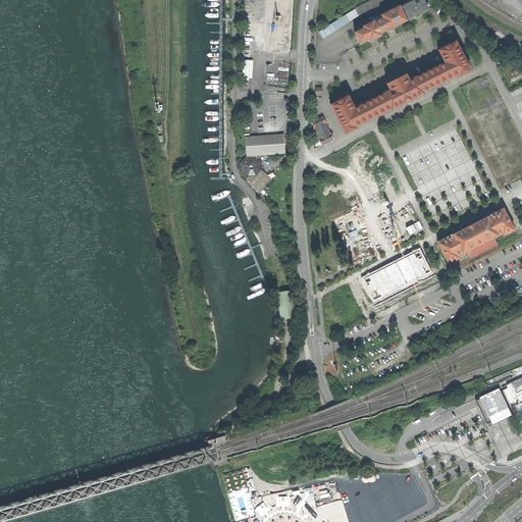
[(363,27),(354,32),(360,44),(369,39),(369,40),(381,34),(380,33),(388,29),(389,30),(394,28),(394,27),(416,14),(417,16),(422,13),(421,12),(430,7),(426,0),(408,0),(401,4),(400,3),(380,13),(382,16),(374,20),(374,19),(362,25),(363,27)]
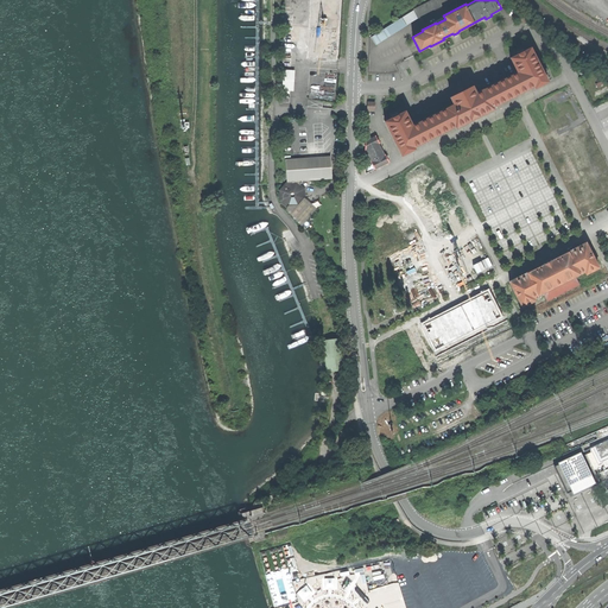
[(453,0),(431,0),(413,10),(418,18),(453,0)]
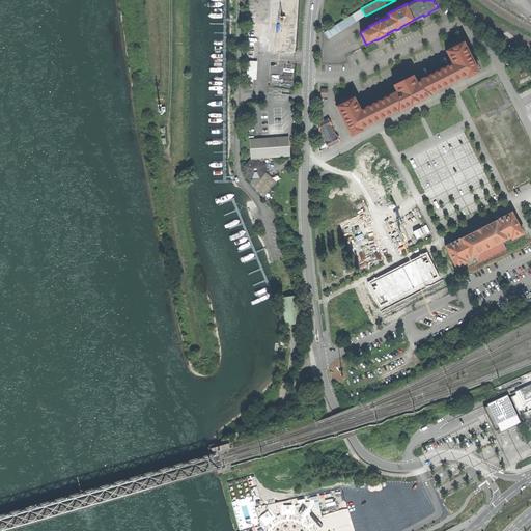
[(329,39),(355,23),(351,16),(324,32),(329,39)]
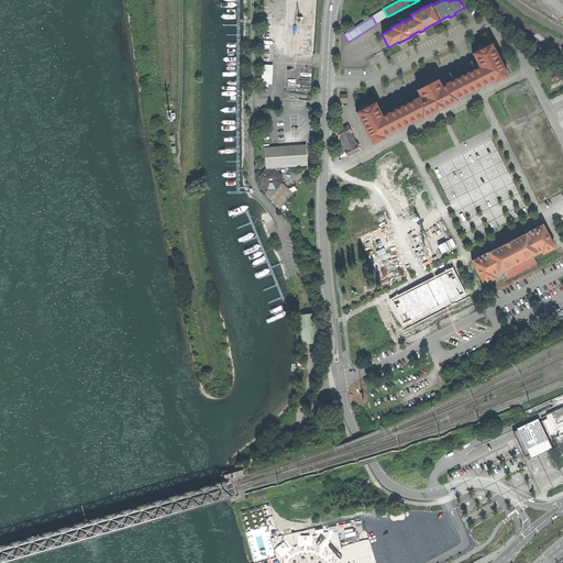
[(495,52),(492,44),(485,47),(484,45),(478,48),(478,51),(472,54),(476,62),(477,61),(479,67),(448,83),(441,86),(438,79),(417,90),(420,97),(414,100),(382,117),(379,111),(379,110),(376,102),(368,106),(368,105),(362,107),(363,109),(356,112),(360,120),(361,120),(368,135),(373,144),(384,138),(383,136),(421,117),(422,119),(431,114),(430,113),(435,111),(437,111),(443,108),(443,107),(449,105),(457,101),(456,99),(495,79),(496,81),(507,76),(506,73),(508,72),(506,67),(508,66),(499,50),(495,52)]
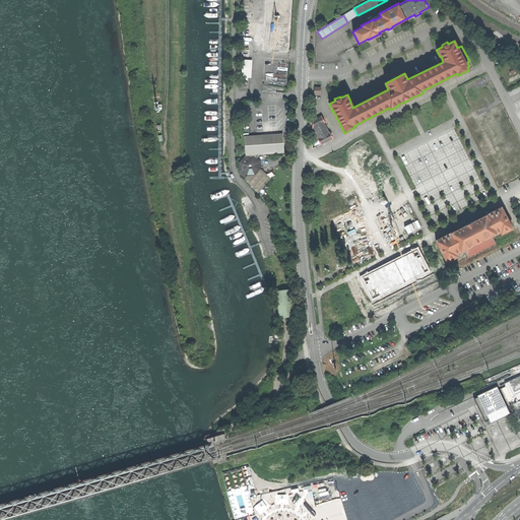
[(252,60),(243,60),(242,77),(252,77),(252,60)]
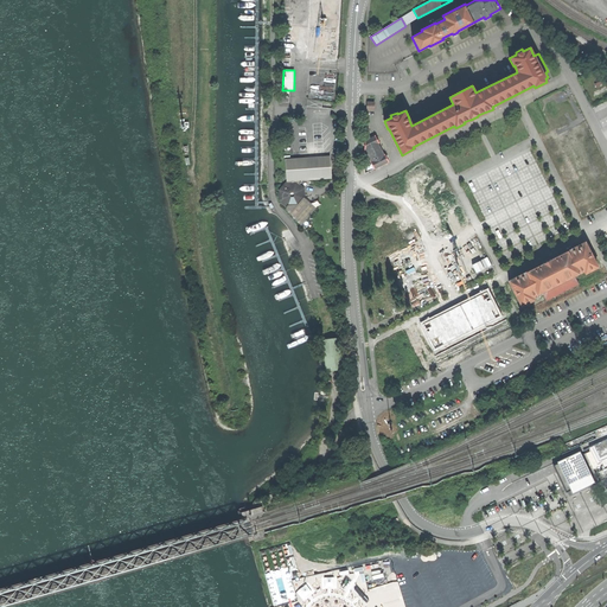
[(374,170),(388,161),(384,153),(383,154),(377,142),(378,142),(375,135),(365,140),(365,148),(371,160),(370,161),(374,170)]
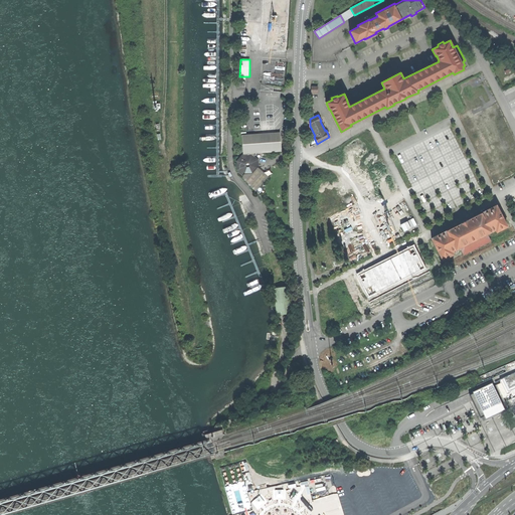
[(241,135),(243,154),(254,153),(282,151),(280,132),(241,135)]
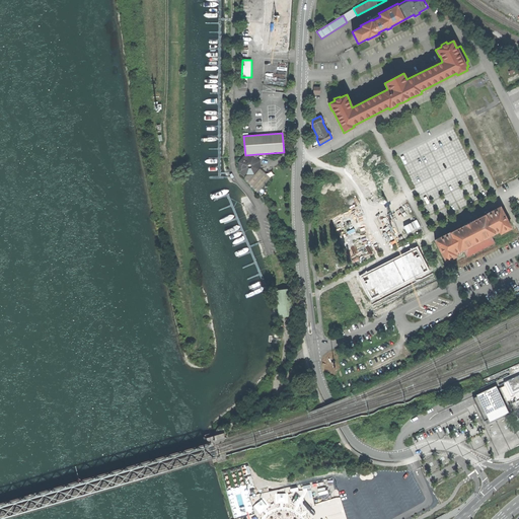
[(256,160),(256,154),(245,155),(245,156),(239,163),(240,170),(246,176),(254,175),(260,169),(258,162),(256,160)]
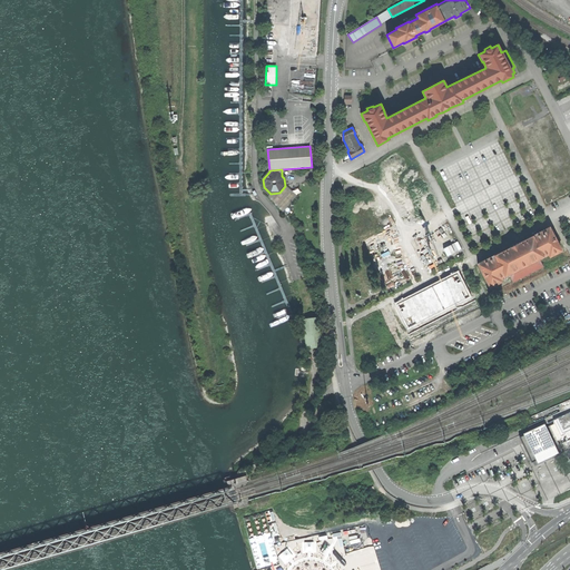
[(291,192),(282,202),(286,207),(296,197),(291,192)]
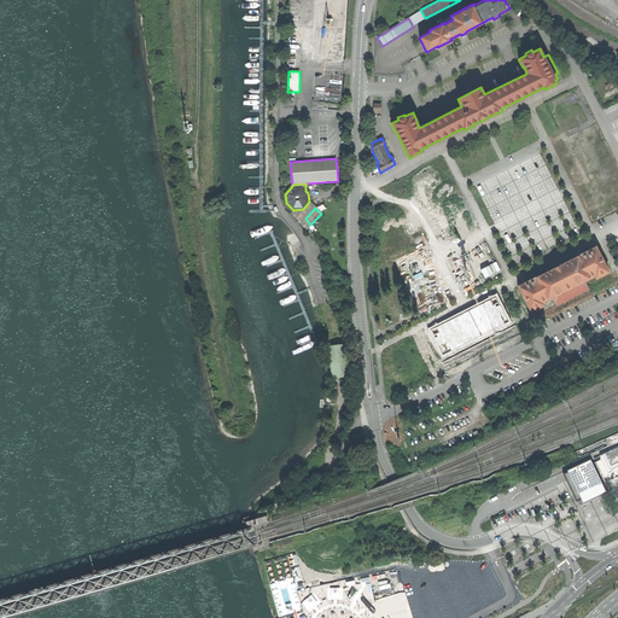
[(595,275),(596,278),(608,272),(595,246),(561,264),(561,263),(552,268),(518,286),(531,312),(543,305),(542,303),(552,297),(557,305),(588,289),(584,281),(595,275)]
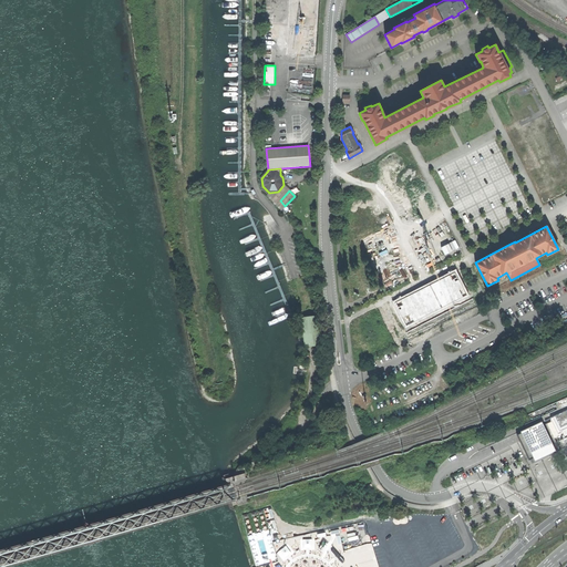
[(301,318),(305,346),(321,343),(318,316),(301,318)]
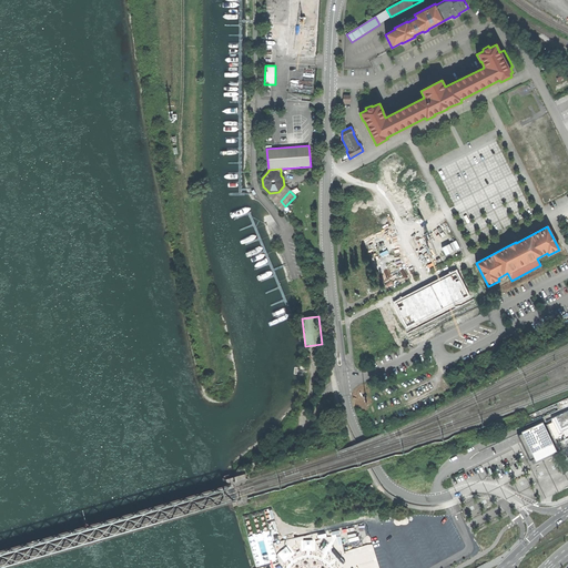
[(567,409),(544,423),(558,450),(560,449),(555,439),(560,436),(561,439),(567,435),(567,409)]
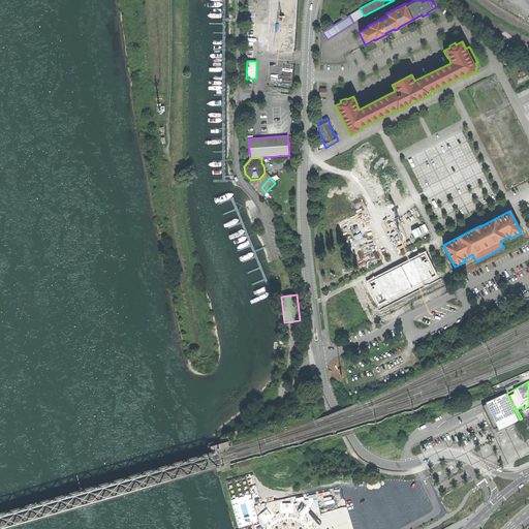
[(505,393),(486,402),(497,427),(499,430),(520,419),(506,394),(505,394),(505,393)]
